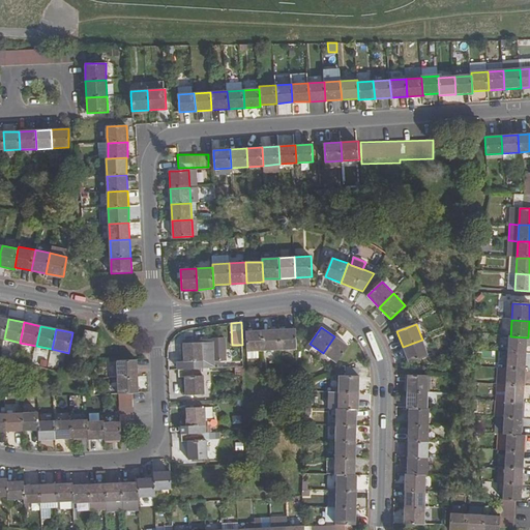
[(264,351),(281,350),(278,329),(263,330),(264,351)]
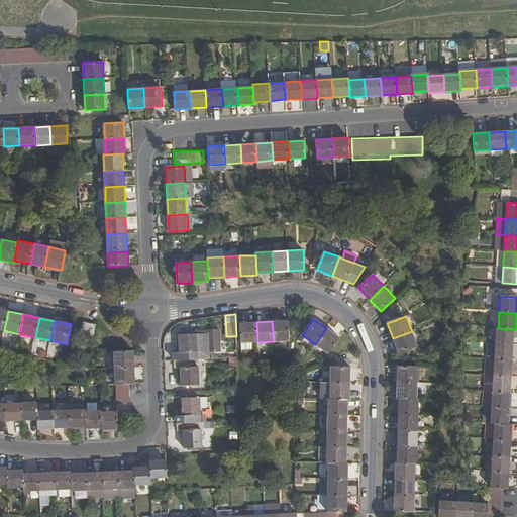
[(290,340),(288,321),(272,321),(274,341),(290,340)]
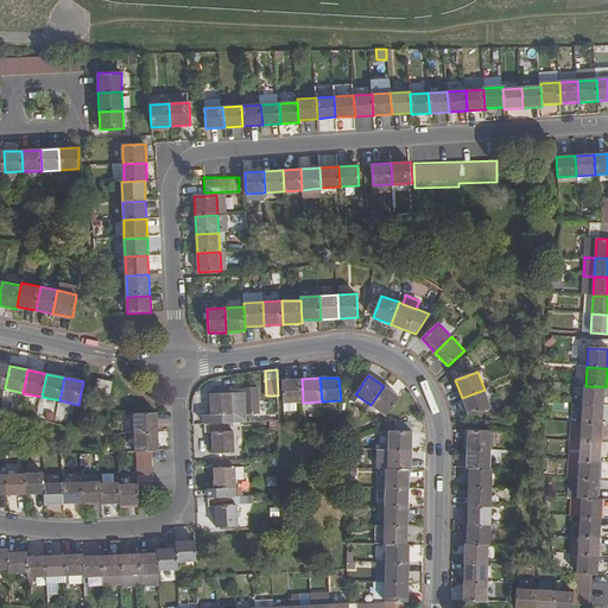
[(303,403),(302,379),(283,380),(284,404),(303,403)]
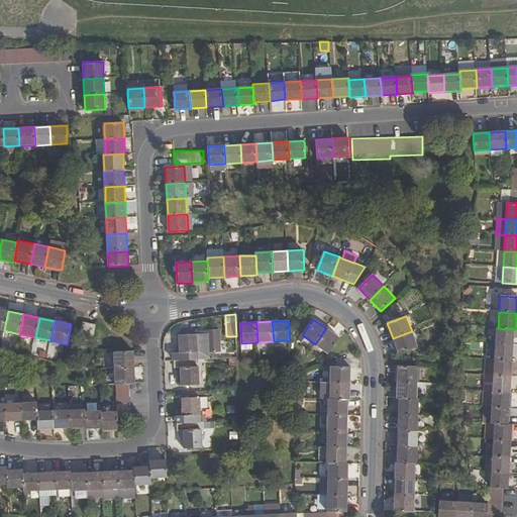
[(81,336),(93,339),(95,325),(84,323),(81,336)]
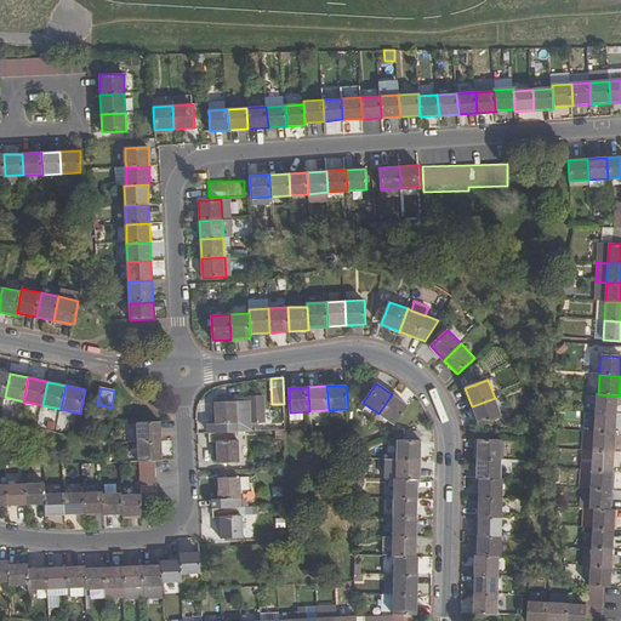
[(392,394),(379,414),(394,425),(408,406),(392,394)]
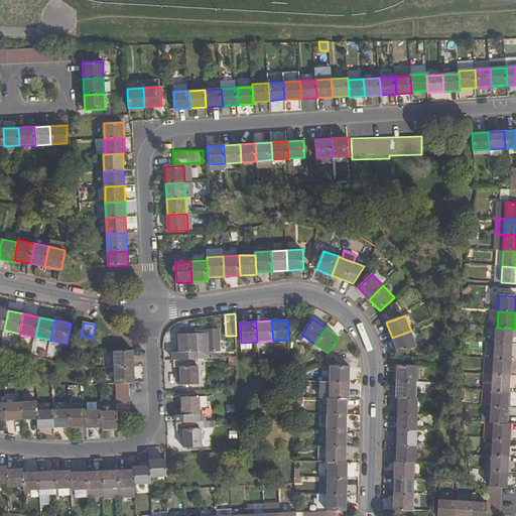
[(496,328),(495,344),(512,345),(513,329),(497,328),(496,328)]
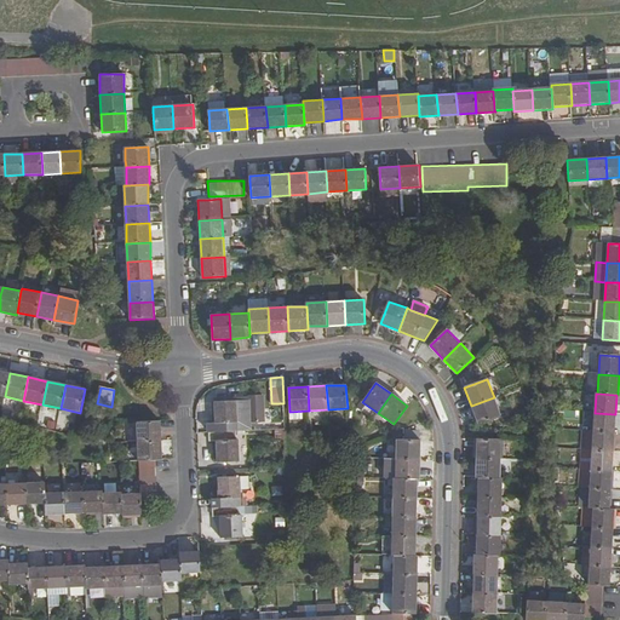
[(250,400),(214,402),(216,423),(208,423),(210,432),(236,431),(251,431),(250,423),(264,422),(263,396),(248,396),(250,400)]
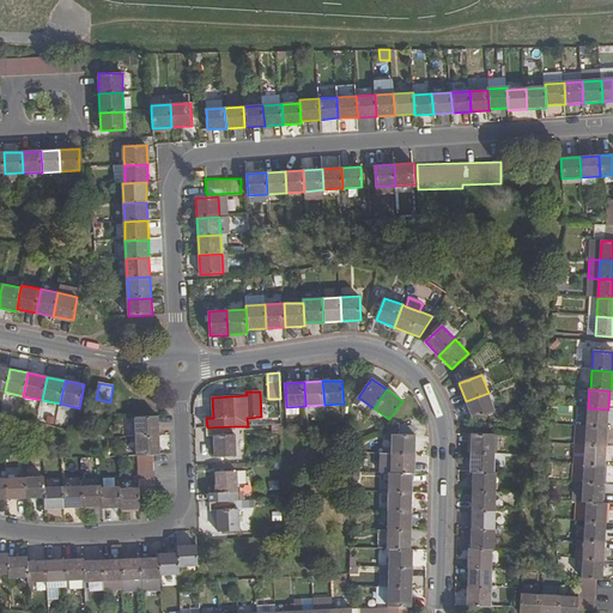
[(495,411),(489,393),(466,401),(473,419),(495,411)]
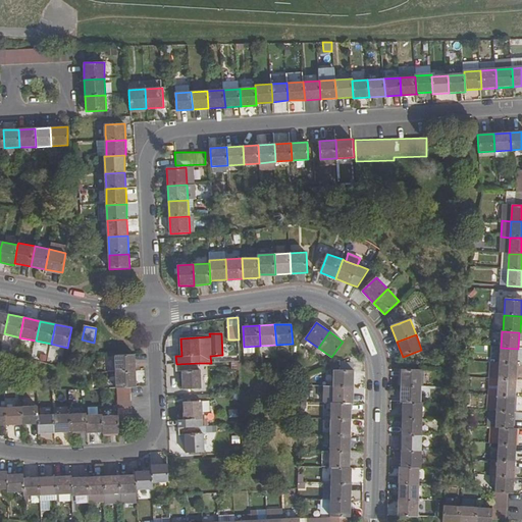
[(501,348),(500,363),(517,364),(518,349),(501,348)]
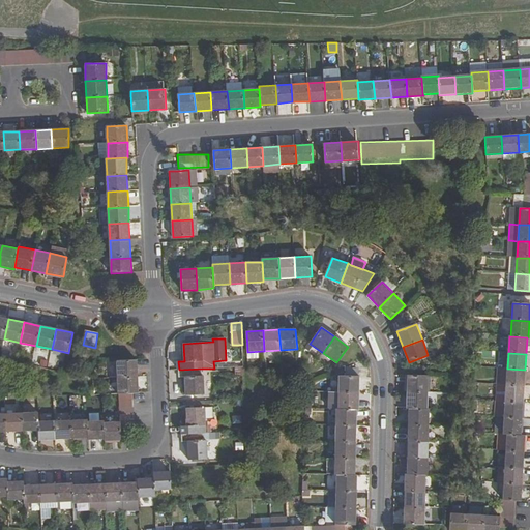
[(138,360),(118,361),(118,378),(138,377),(138,360)]
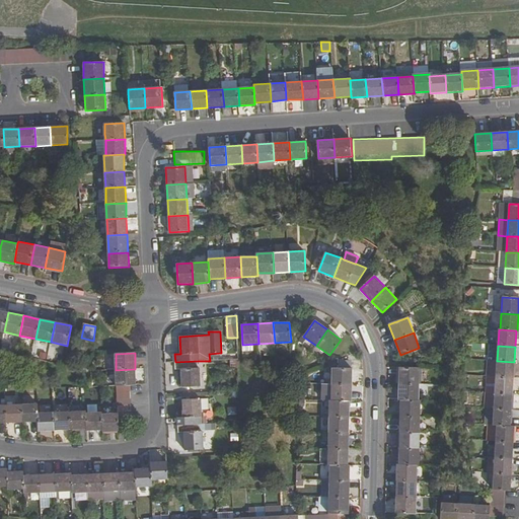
[(198,361),(175,362),(175,369),(181,369),(181,386),(201,386),(200,367),(198,368),(198,361)]
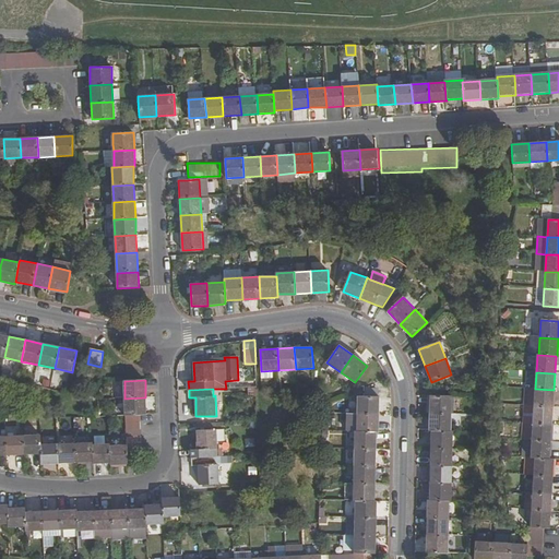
[(535,389),(534,406),(552,407),(554,390),(535,389)]
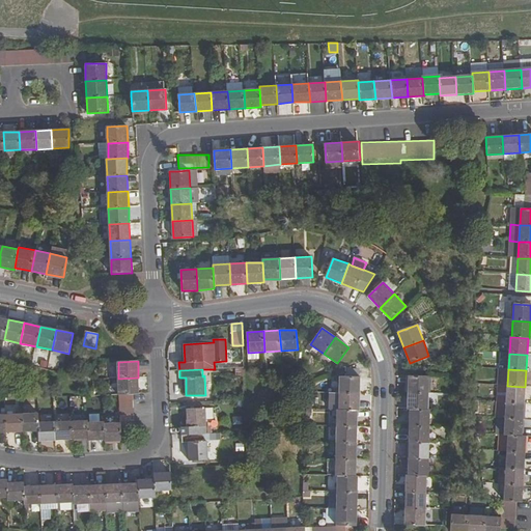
[(339,376),(338,393),(359,394),(359,378),(339,376)]
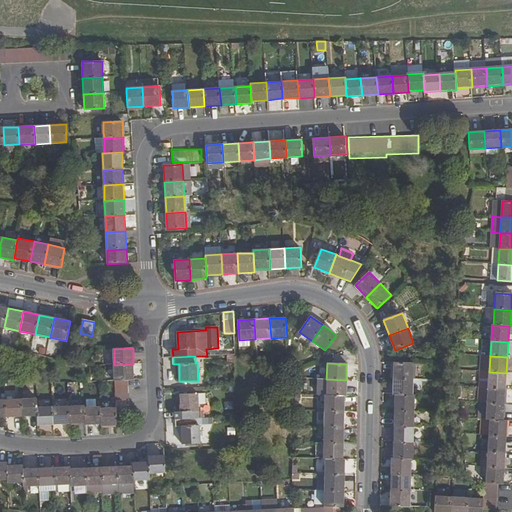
[(413,363),(394,363),(394,379),(412,379),(413,363)]
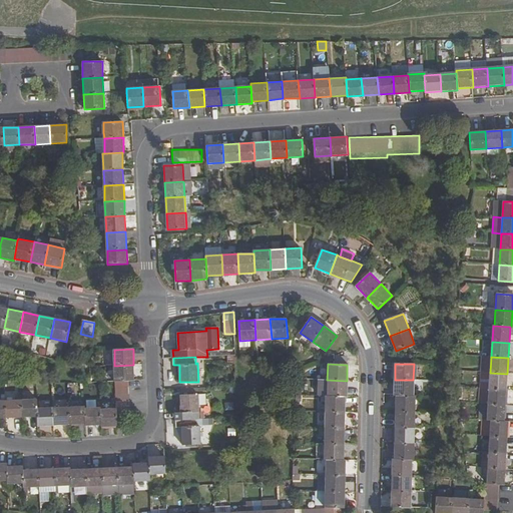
[(133,365),(114,366),(115,382),(129,381),(134,381),(133,365)]
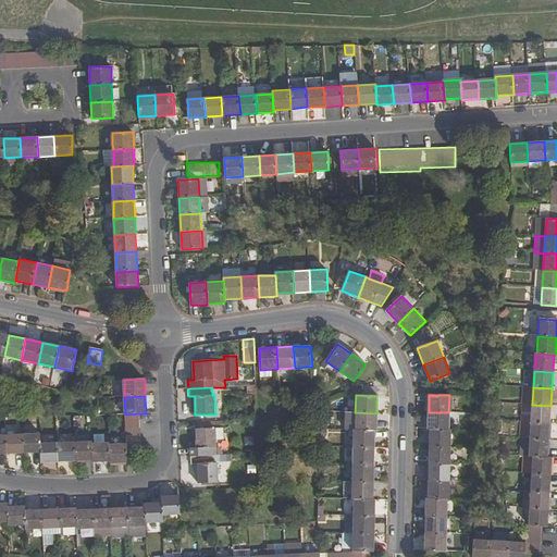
[(531,421),(531,422),(549,423),(551,406),(532,405),(532,407),(531,421)]
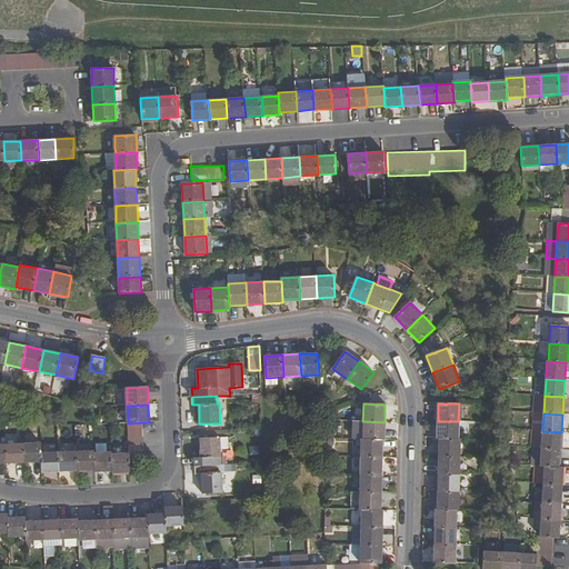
[(385,422),(362,421),(362,439),(382,440),(385,440),(385,422)]
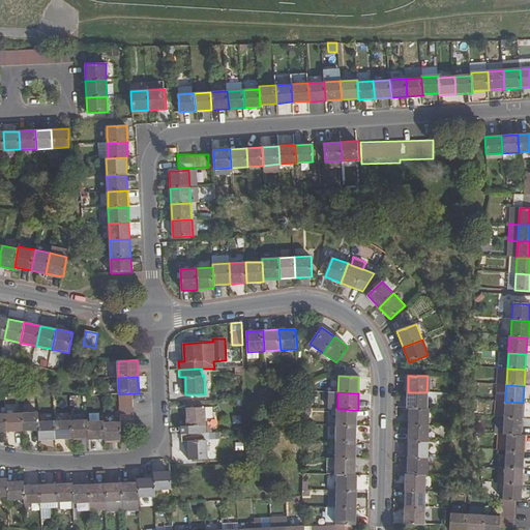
[(409,409),(427,409),(427,392),(408,392),(407,409),(409,409)]
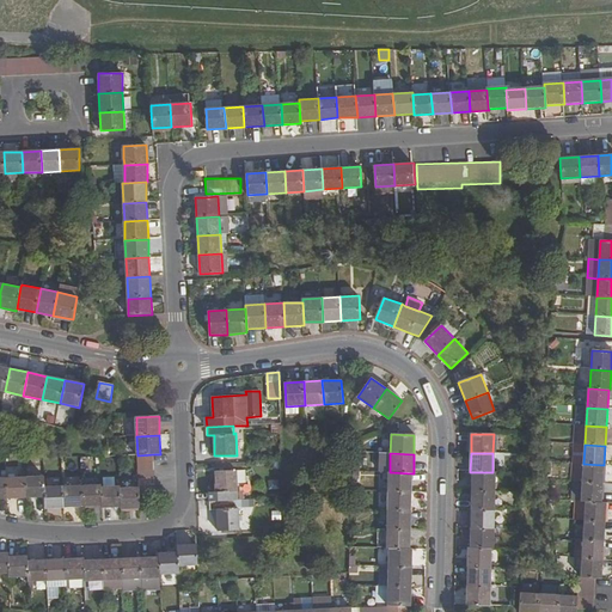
[(583,464),(582,483),(603,484),(604,465),(583,464)]
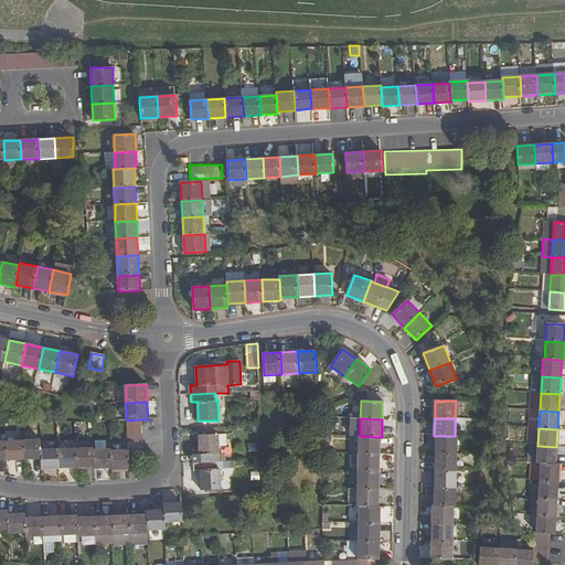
[(220,444),(220,435),(199,435),(200,455),(193,455),(194,462),(219,461),(219,454),(220,454),(220,444)]
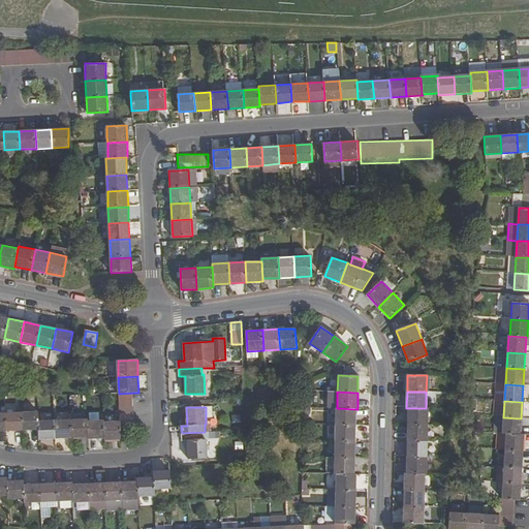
[(355,425),(355,409),(337,408),(335,408),(335,425),(355,425)]
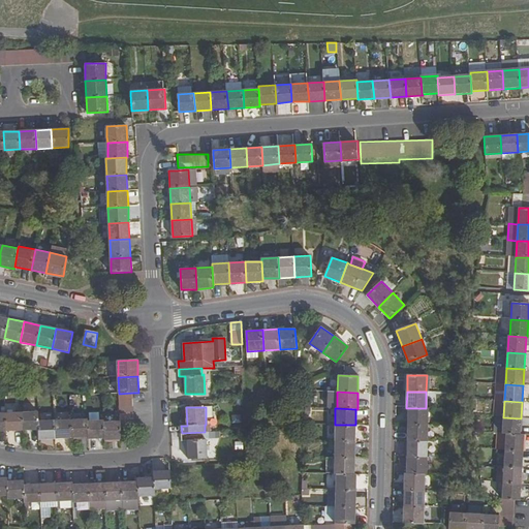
[(408,408),(407,425),(428,425),(428,408),(426,408),(408,408)]
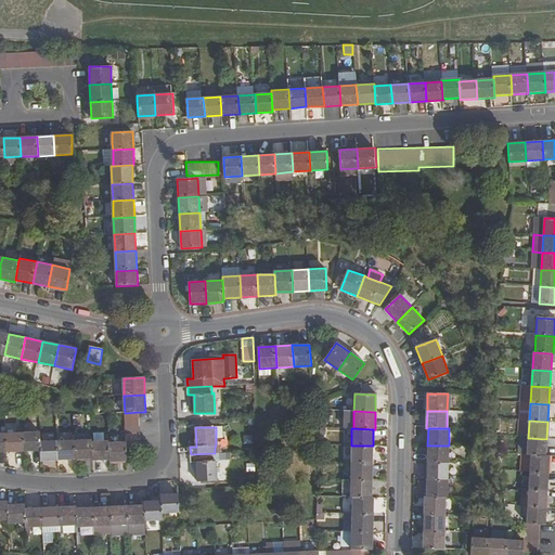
[(39,431),(23,433),(23,452),(40,451),(40,441),(39,431)]
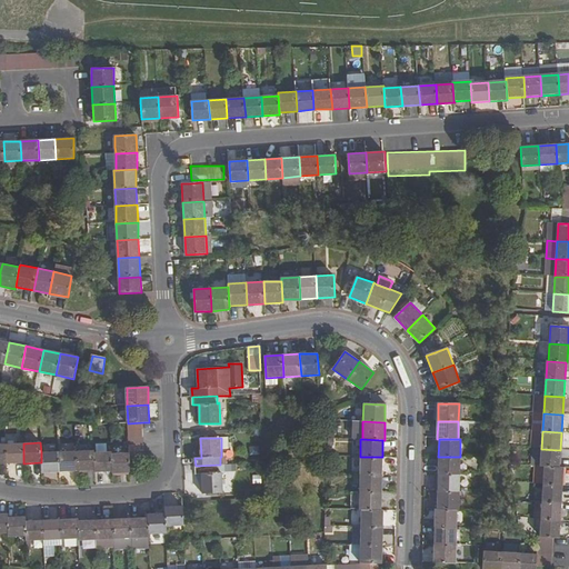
[(23,443),(6,443),(7,465),(23,463),(23,443)]
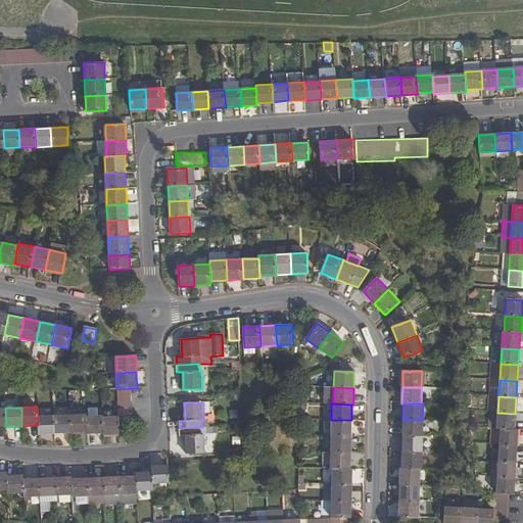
[(496,429),(500,429),(514,430),(515,414),(497,413),(496,429)]
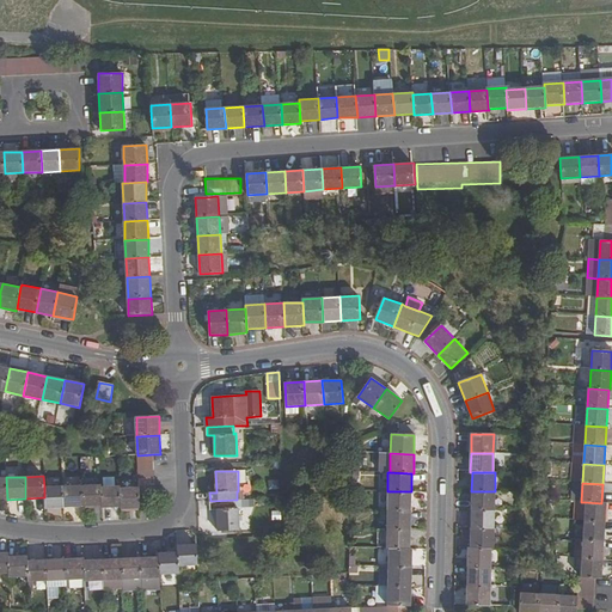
[(81,485),(83,507),(102,506),(101,487),(101,484),(81,485)]
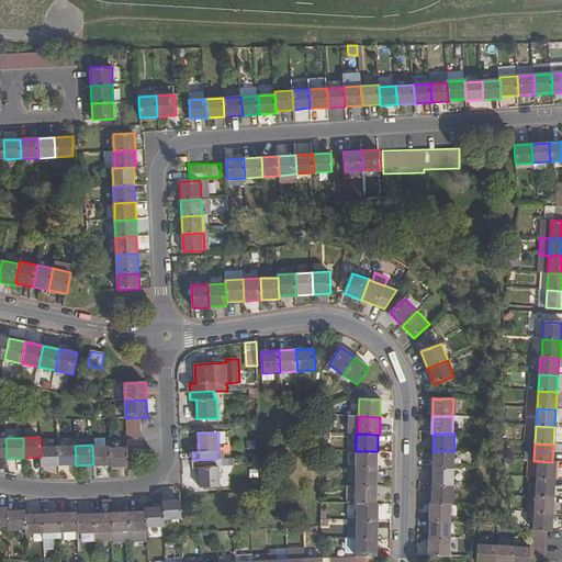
[(41,447),(41,457),(42,467),(58,465),(58,446),(41,447)]
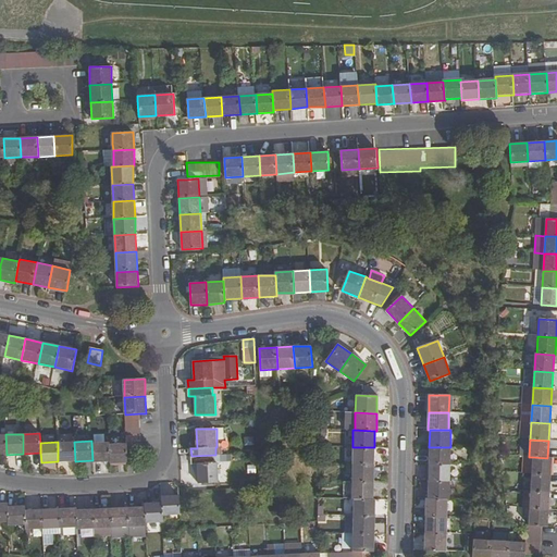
[(58,461),(75,461),(74,442),(58,442),(58,461)]
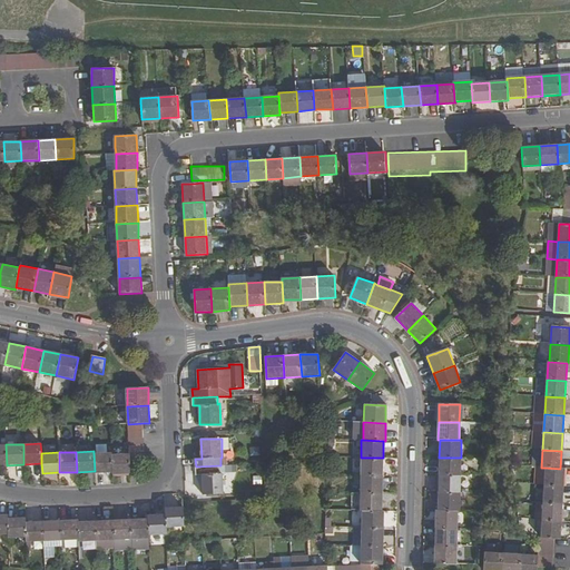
[(111,452),(94,453),(95,471),(95,473),(112,472),(111,453),(111,452)]
